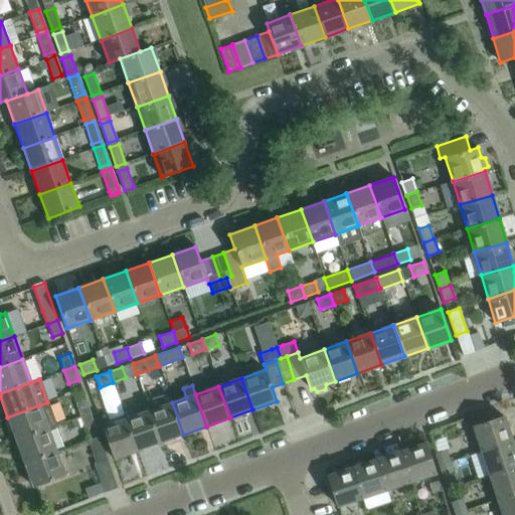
[(183,435),(172,402),(169,395),(147,403),(150,410),(161,443),(183,435)]
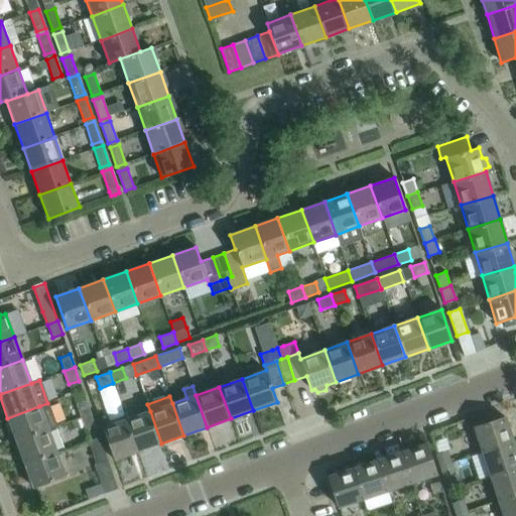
[(76,404),(81,417),(91,413),(86,400),(76,404)]
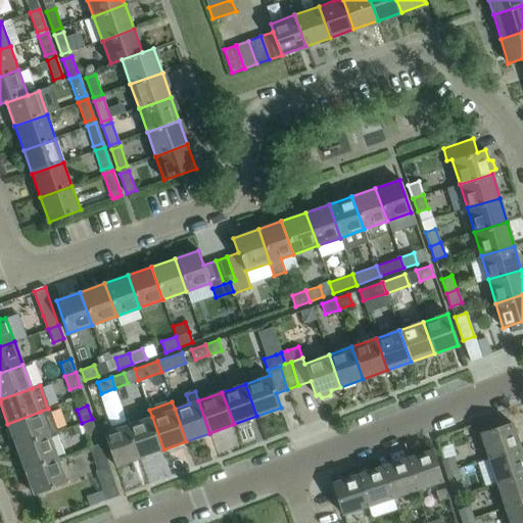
[(48,409),(40,412),(7,424),(16,447),(49,435),(57,432),(48,409)]
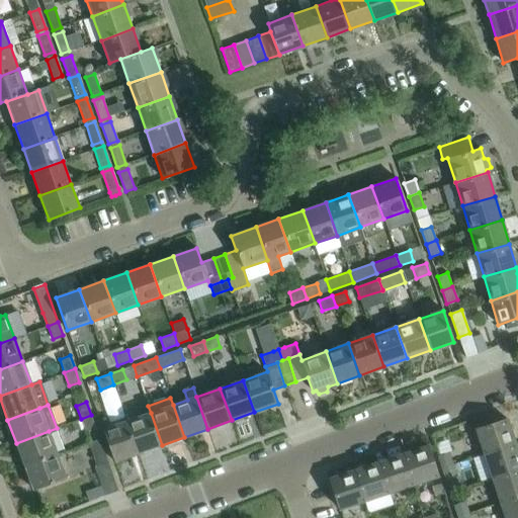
[(162,445),(151,413),(126,421),(139,453),(162,445)]
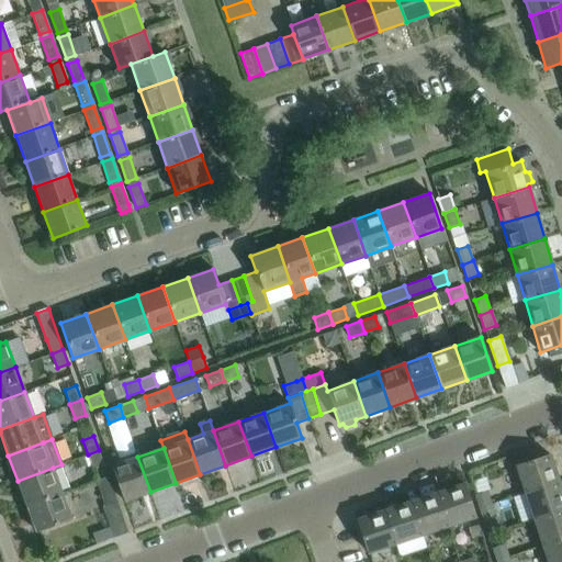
[(104,465),(99,450),(88,454),(92,469),(104,465)]
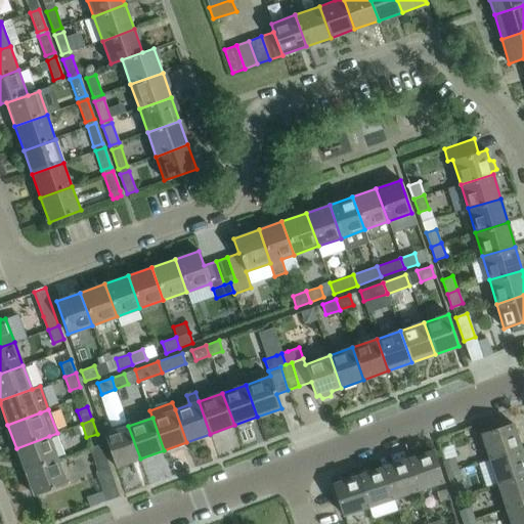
[(481,434),(489,460),(521,449),(513,424),(481,434)]
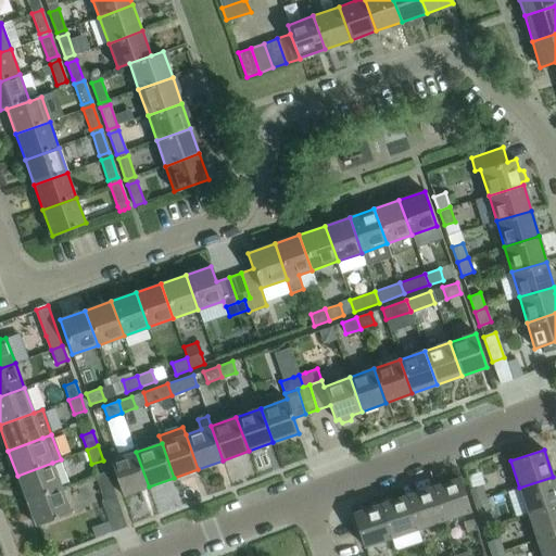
[(149,487),(136,452),(110,460),(122,495),(149,487)]
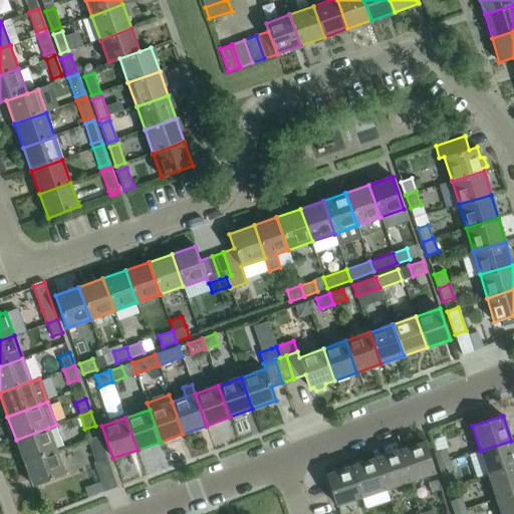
[(24,462),(56,451),(48,428),(16,440),(24,462)]
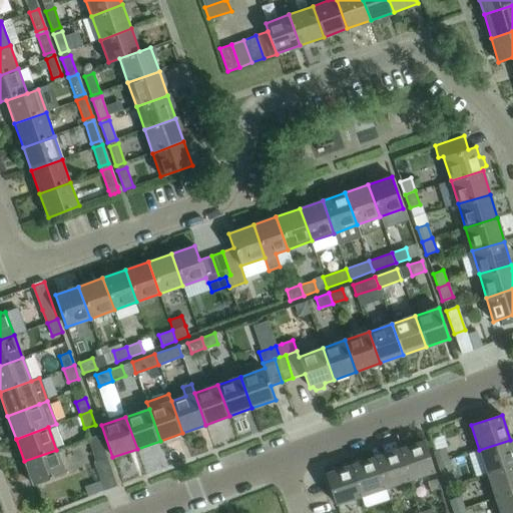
[(95,462),(106,458),(98,435),(87,439),(95,462)]
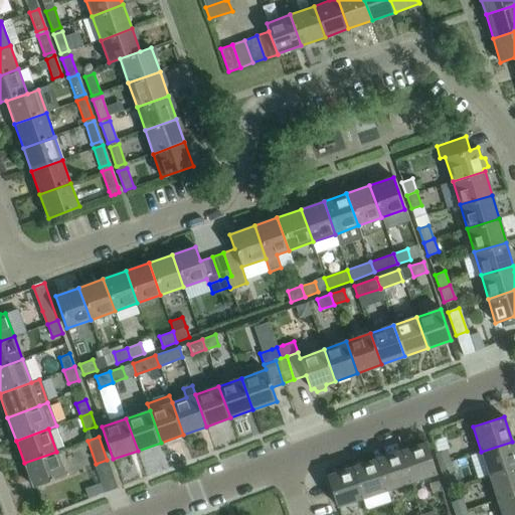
[(514,466),(514,451),(512,442),(481,452),(489,476),(514,466)]
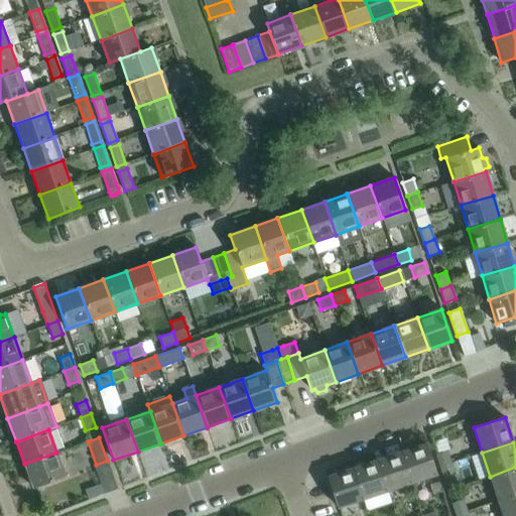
[(425,443),(400,452),(411,483),(435,475),(425,443)]
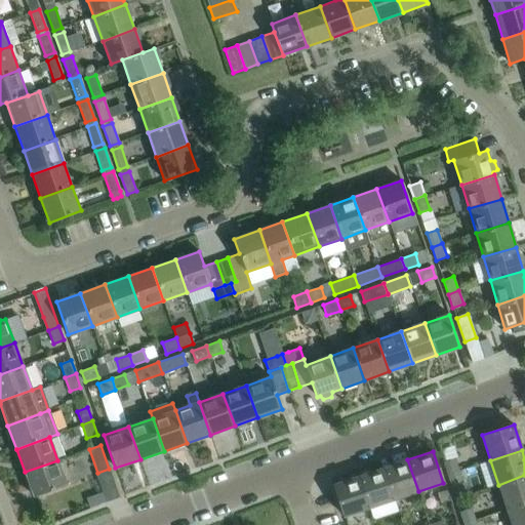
[(443,462),(447,474),(458,471),(454,458),(443,462)]
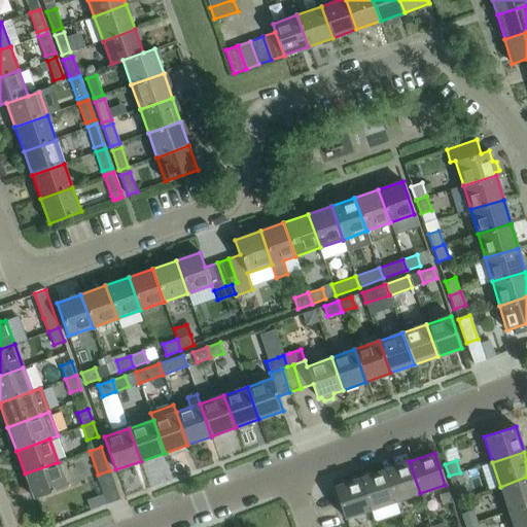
[(420,493),(409,461),(384,470),(395,501),(420,493)]
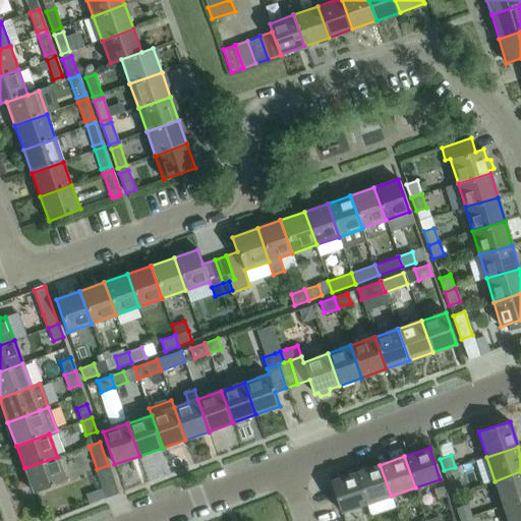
[(66,480),(57,457),(24,468),(34,493),(66,480)]
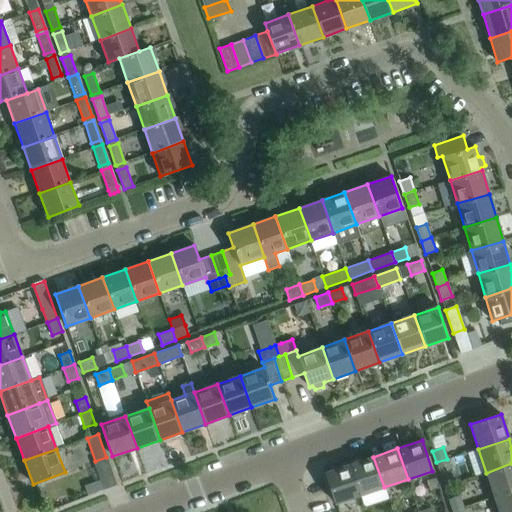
[(384,487),(373,457),(350,464),(360,495),(384,487)]
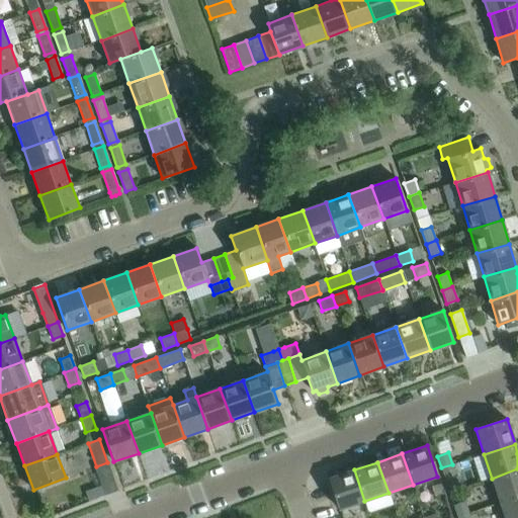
[(456,476),(452,464),(441,467),(445,480),(456,476)]
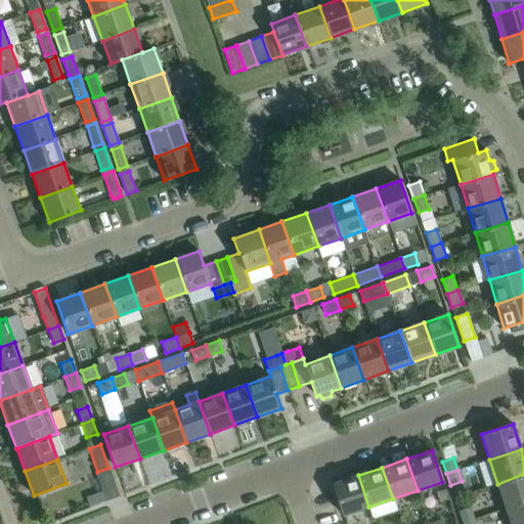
[(523,501),(523,474),(497,484),(506,509),(523,501)]
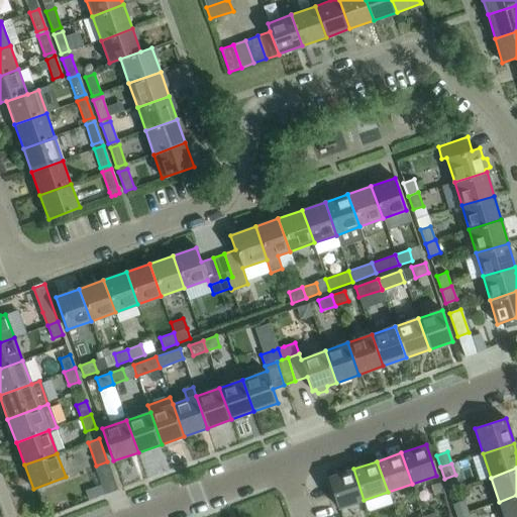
[(364,500),(353,469),(328,478),(338,508),(364,500)]
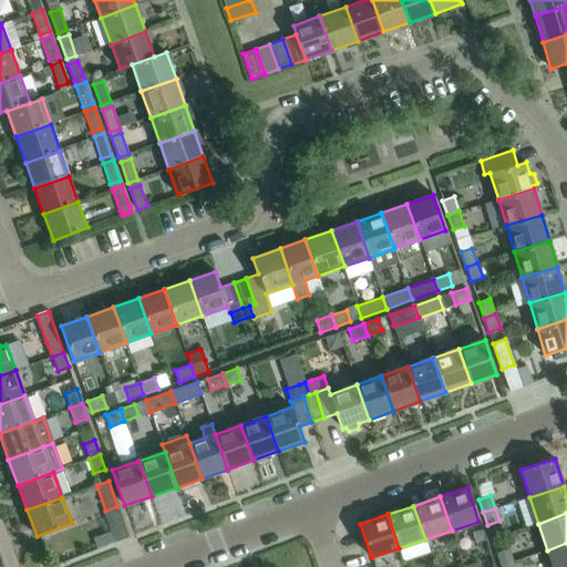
[(111,532),(94,537),(98,548),(114,543),(111,532)]
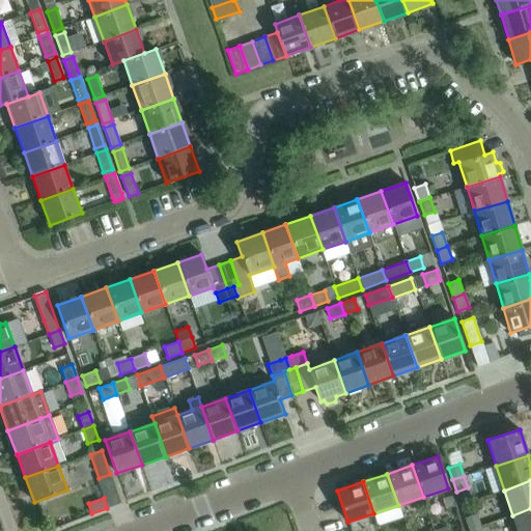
[(530,530),(530,508),(512,515),(518,530),(530,530)]
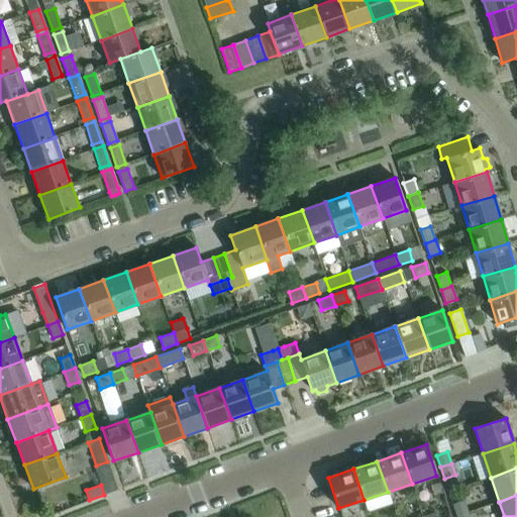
[(452,504),(456,515),(468,512),(463,500),(452,504)]
